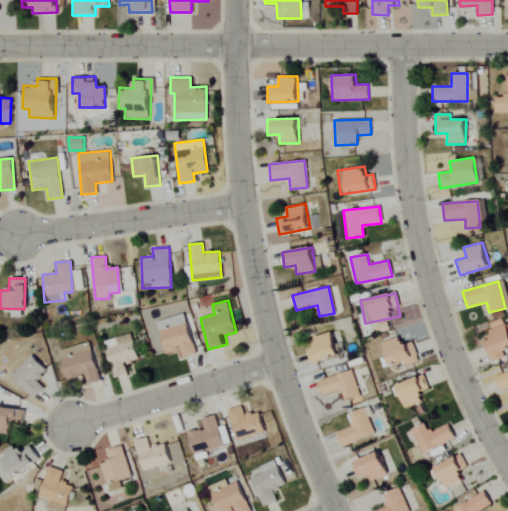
[(195,353),(183,314),(155,322),(165,354),(179,350),(181,357),(195,353)]
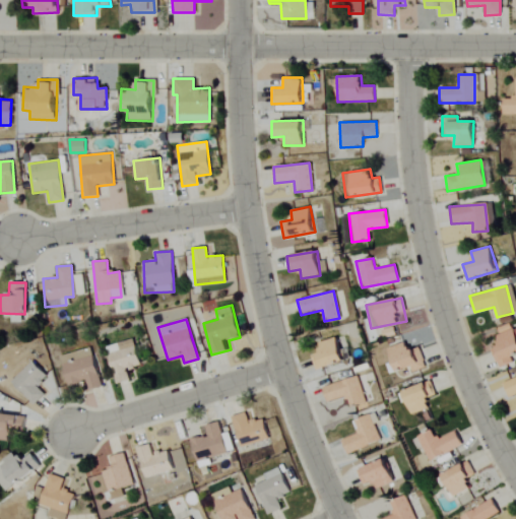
[(515,352),(515,327),(496,335),(500,345),(490,348),(497,367),(511,362),(509,355),(515,352)]
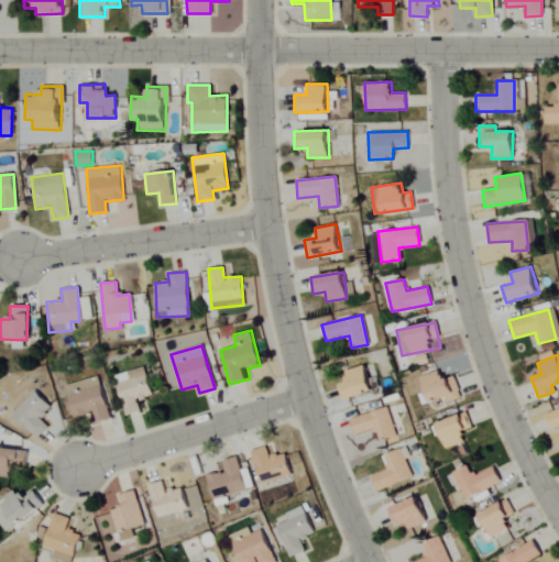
[(344,371),(348,382),(336,385),(341,400),(373,390),(364,364),(344,371)]
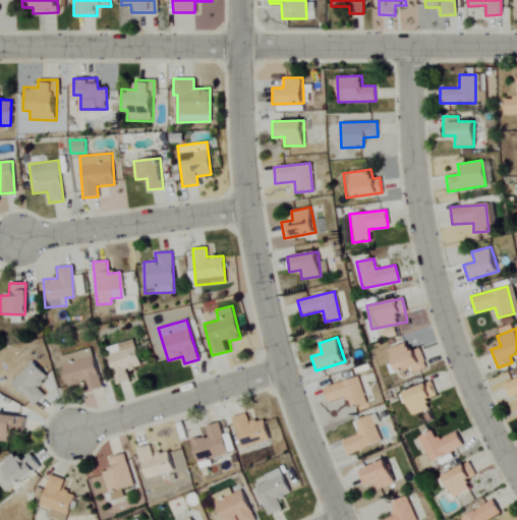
[(115,385),(128,381),(125,369),(139,365),(132,339),(105,347),(115,385)]
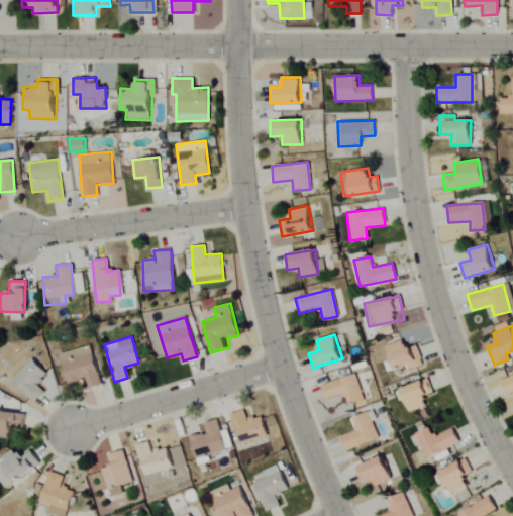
[(386,345),(395,371),(407,367),(408,370),(421,365),(415,345),(406,348),(403,339),(386,345)]
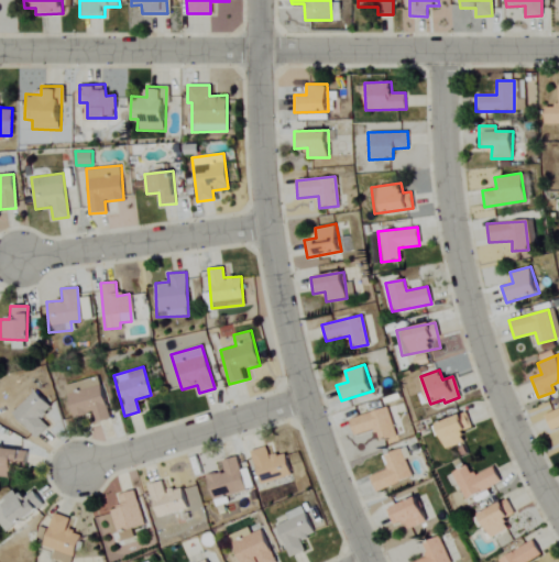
[(63,386),(74,418),(91,411),(96,423),(110,418),(95,375),(63,386)]
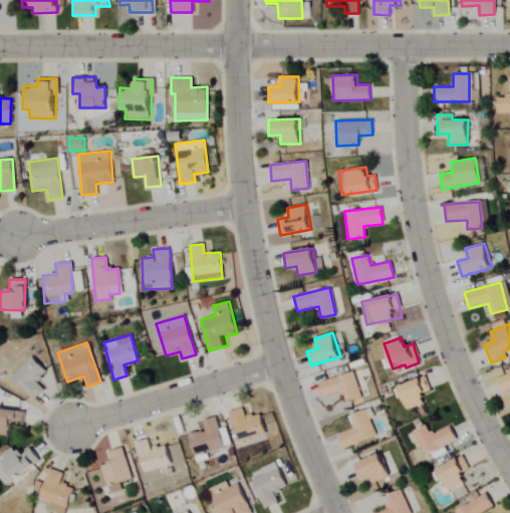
[(32,400),(44,387),(37,379),(46,370),(31,356),(10,377),(32,400)]
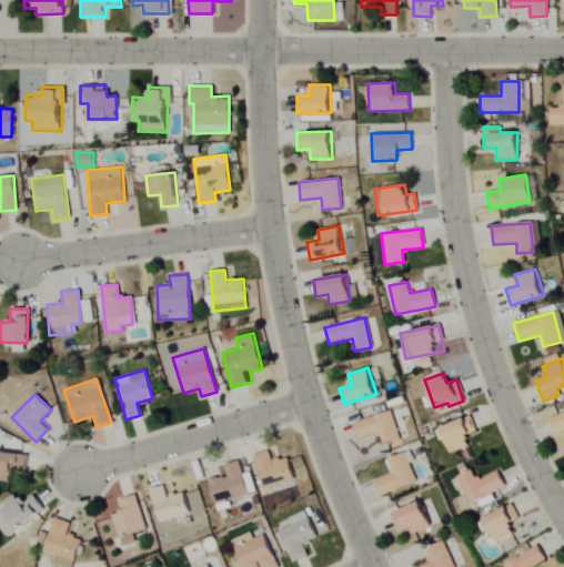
[(380,434),(382,443),(399,438),(390,411),(352,422),(358,439),(380,434)]
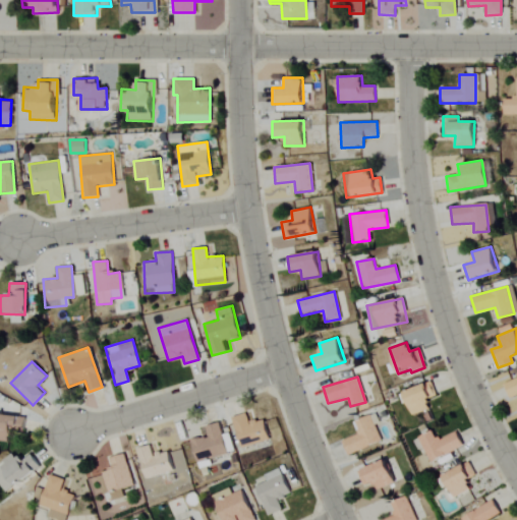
[(426,400),(435,397),(431,383),(404,391),(411,414),(429,409),(426,400)]
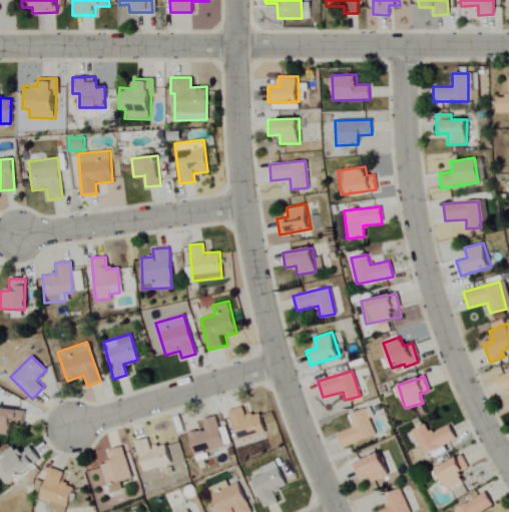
[(0,435),(8,434),(8,431),(23,429),(20,407),(0,409),(0,435)]
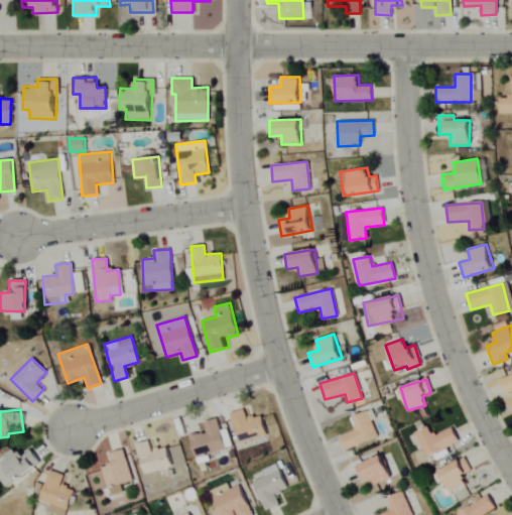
[(265,435),(260,415),(244,418),(242,409),(229,412),(236,442),(265,435)]
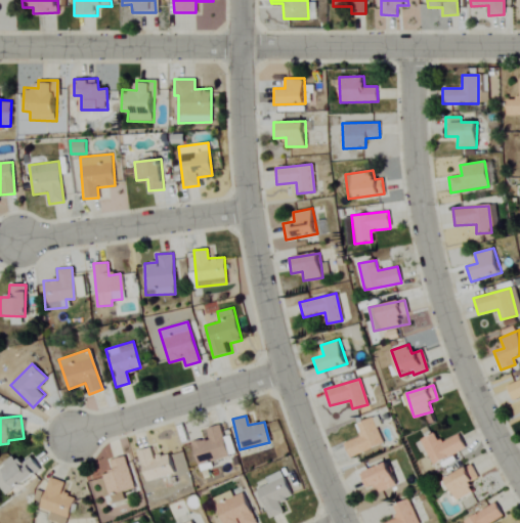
[(343,442),(348,458),(383,444),(373,417),(354,424),(358,437),(343,442)]
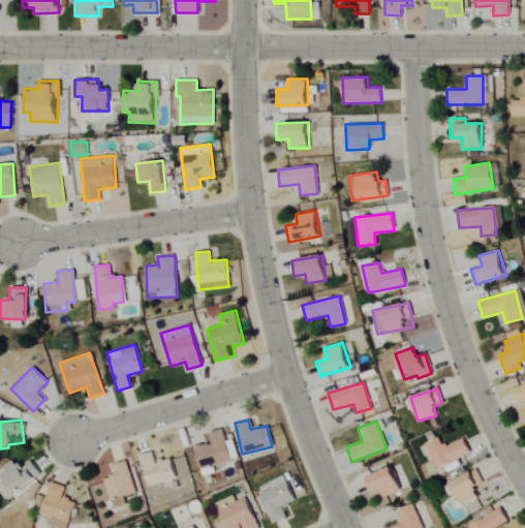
[(435,469),(469,453),(463,438),(442,447),(437,437),(423,444),(435,469)]
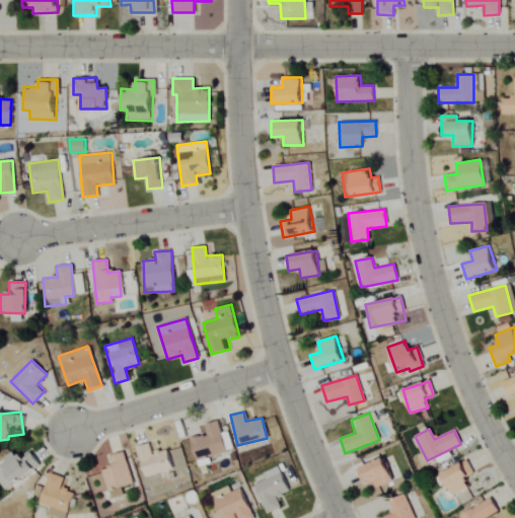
[(135,447),(143,476),(171,469),(166,449),(151,453),(148,443),(135,447)]
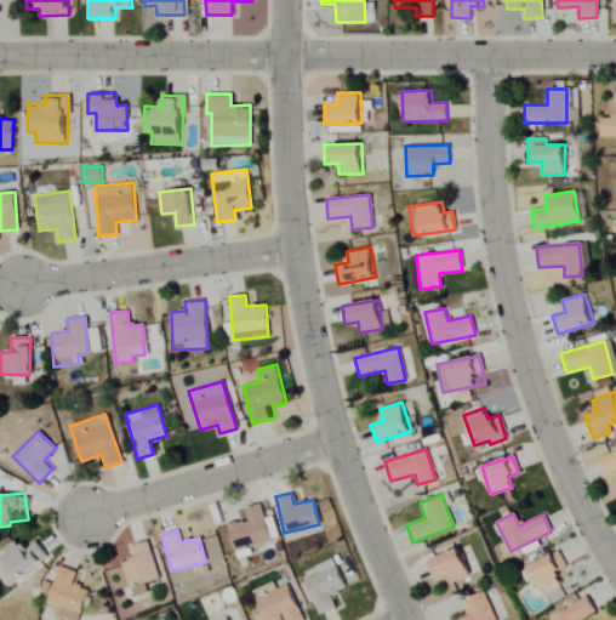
[(46,555),(34,541),(24,550),(17,541),(0,555),(0,581),(6,589),(46,555)]
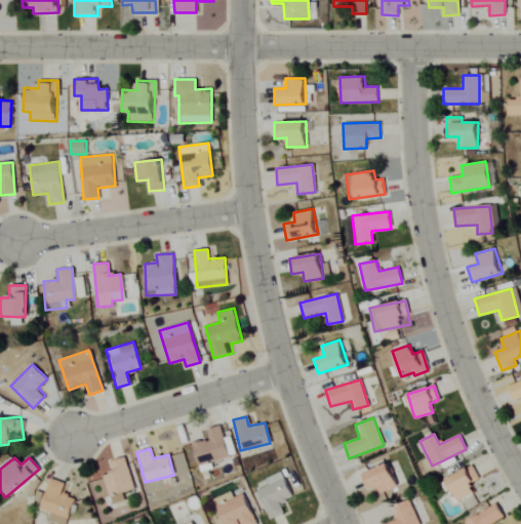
[(109,461),(112,473),(96,478),(102,498),(109,496),(111,505),(123,501),(121,492),(133,489),(125,457),(109,461)]
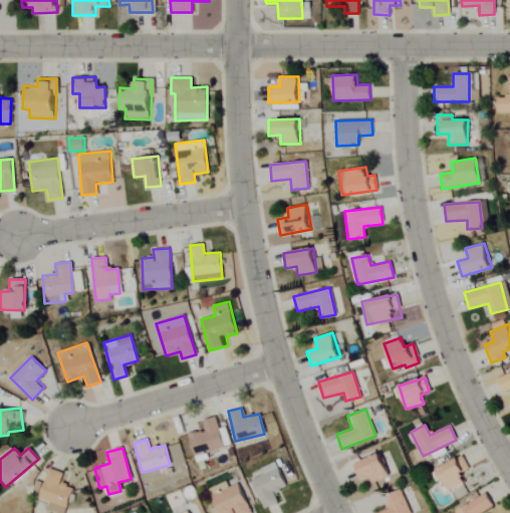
[(372,484),(390,476),(380,453),(351,466),(357,479),(368,475),(372,484)]
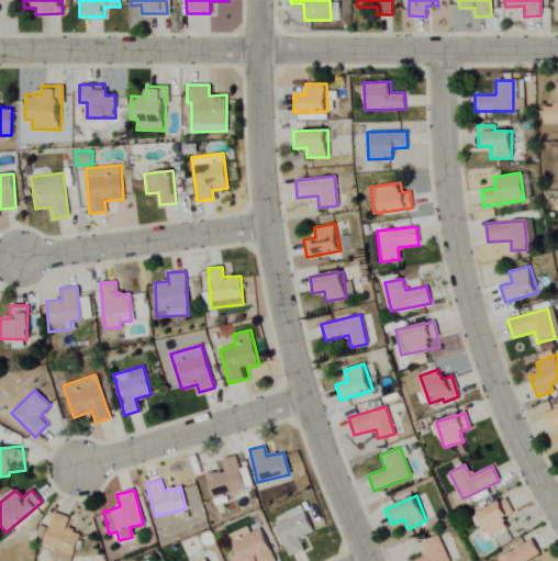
[(478,513),(490,537),(511,526),(506,517),(513,514),(505,498),(478,513)]
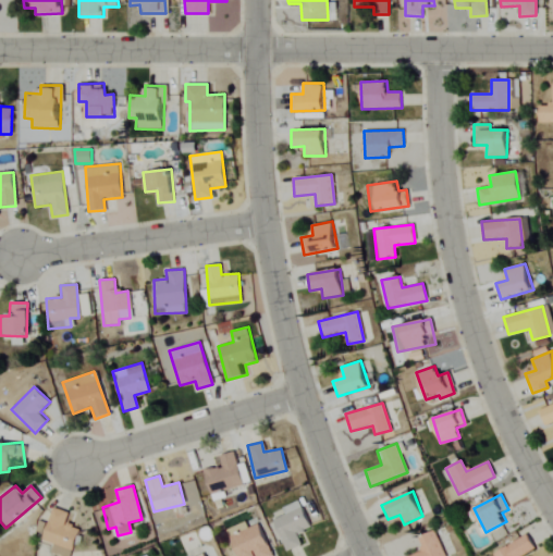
[(305,543),(300,532),(309,528),(298,501),(281,507),(284,515),(272,519),(285,552),(305,543)]
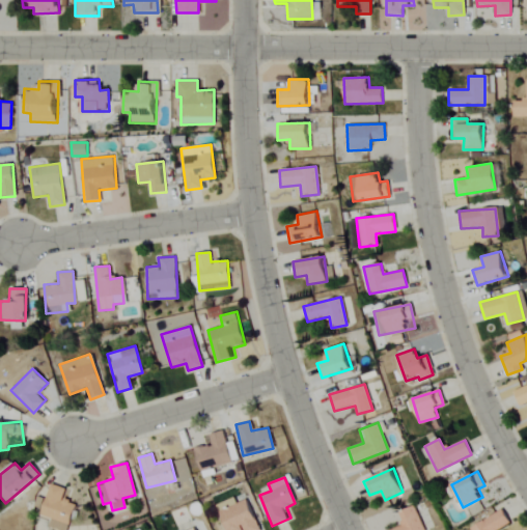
[(61,529),(66,529),(74,504),(61,500),(64,489),(49,483),(40,515),(50,518),(47,526),(61,529)]
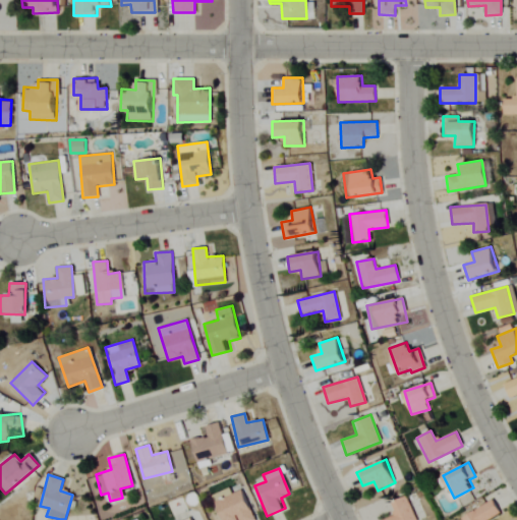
[(254,519),(241,489),(231,494),(228,487),(211,496),(222,519),(254,519)]
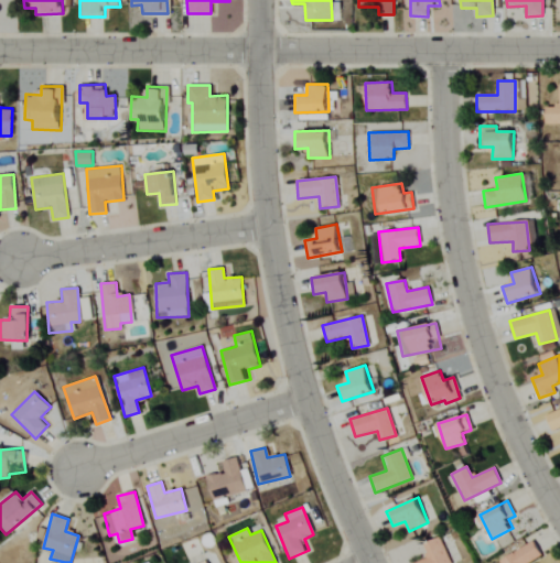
[(410,562),(450,562),(440,538),(423,544),(428,556),(410,562)]
